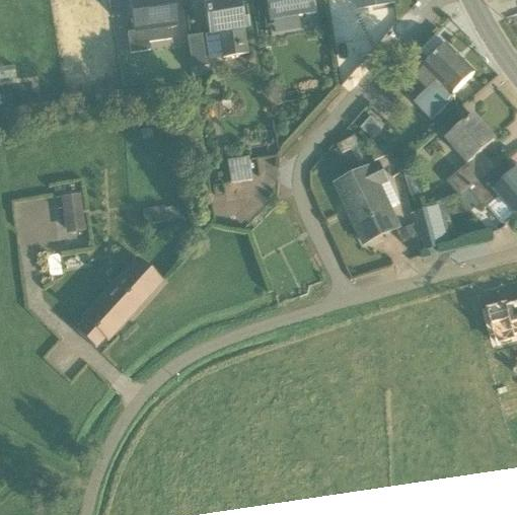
[(178,25),(174,0),(131,0),(137,43),(173,38),(171,26),(178,25)]
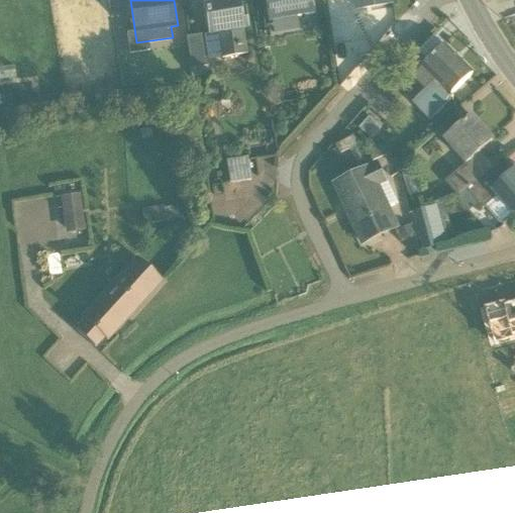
[(240,9),(239,0),(204,0),(209,31),(205,32),(208,58),(246,53),(243,29),(247,28),(244,8),(240,9)]
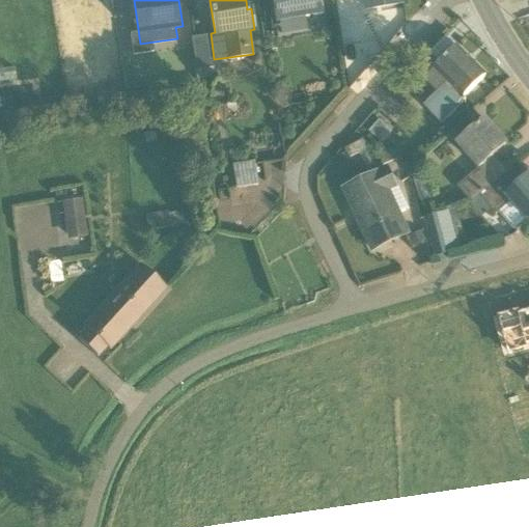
[(326,12),(324,0),(275,0),(279,33),(309,29),(308,15),(326,12)]
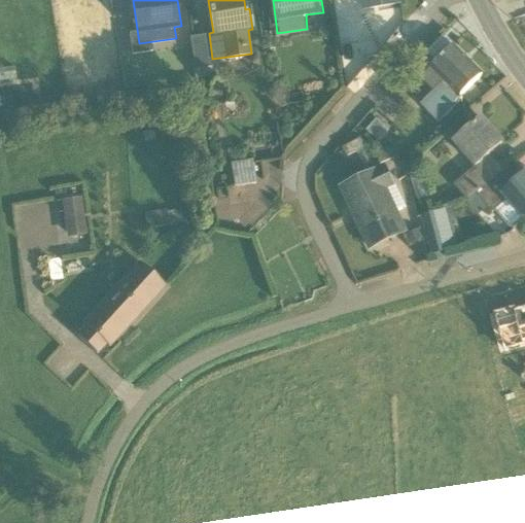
[(451,42),(444,34),(427,50),(435,58),(451,42)]
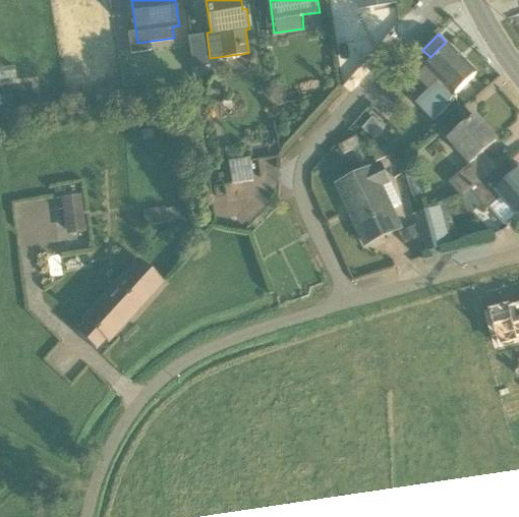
[(455,94),(477,72),(449,43),(426,64),(441,78),(416,101),(434,119),(458,96),(455,94)]
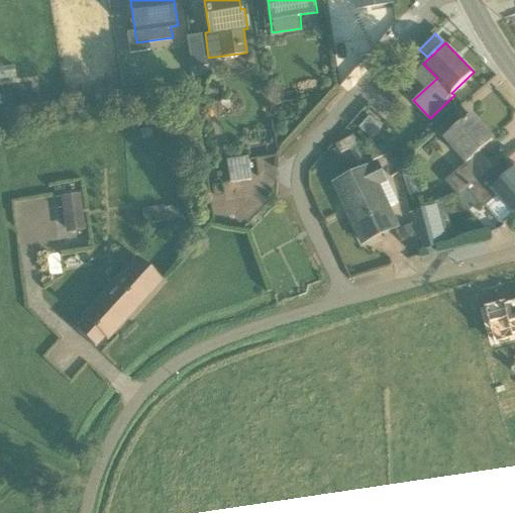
[(15,63),(0,65),(0,77),(16,75),(15,63)]
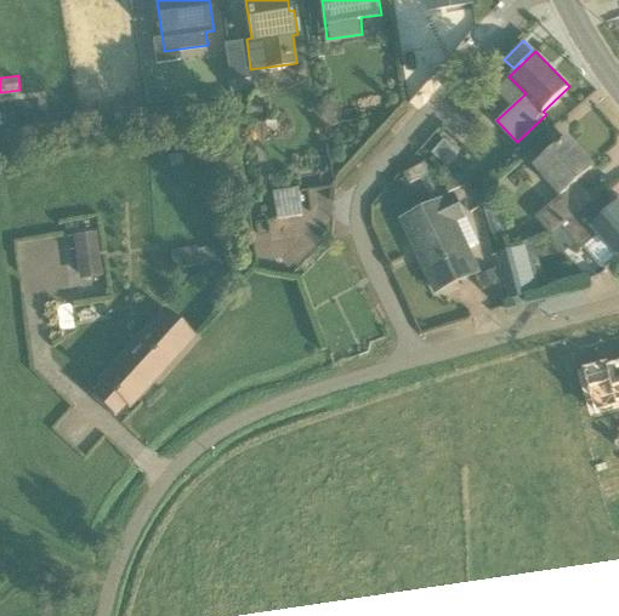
[(460,150),(446,138),(435,150),(449,164),(460,150)]
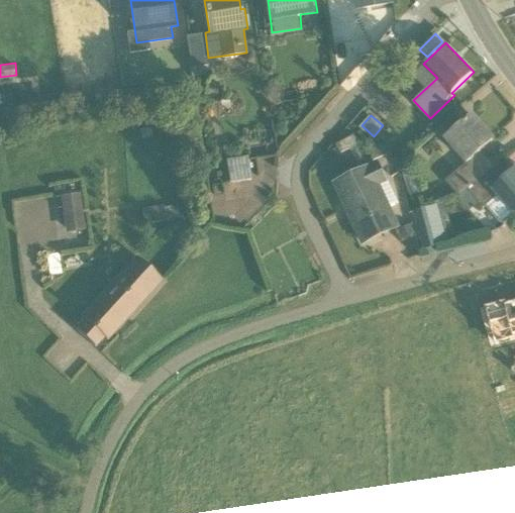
[(493,139),(472,115),(444,138),(466,163),(446,180),(462,194),(493,168),(479,151),(493,139)]
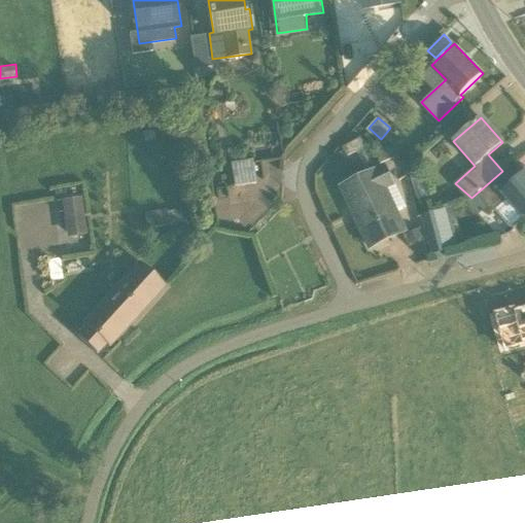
[(362,137),(344,146),(349,154),(356,150),(363,164),(374,159),(362,137)]
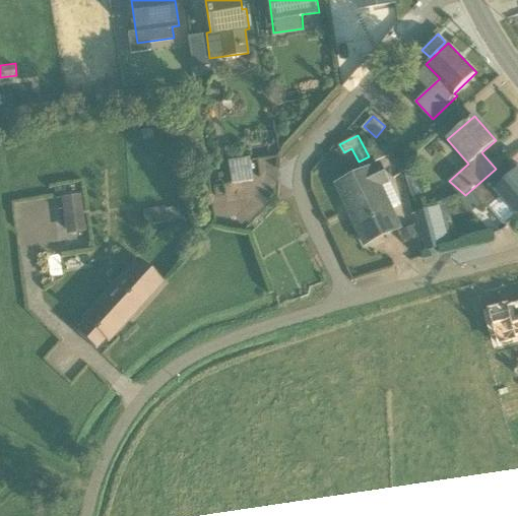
[(410,194),(425,191),(414,151),(402,160),(410,194)]
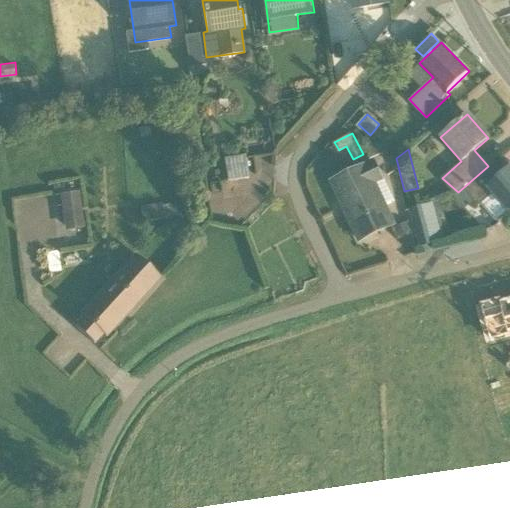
[(249,176),(246,153),(223,156),(226,179),(249,176)]
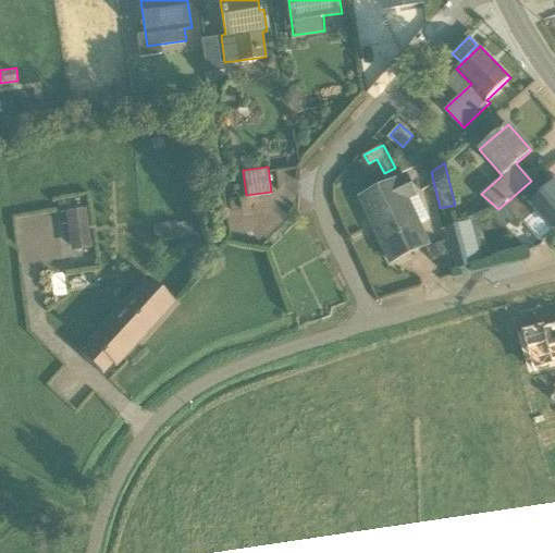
[(407,176),(364,197),(392,260),(430,243),(420,221),(430,217),(418,192),(415,194),(407,176)]
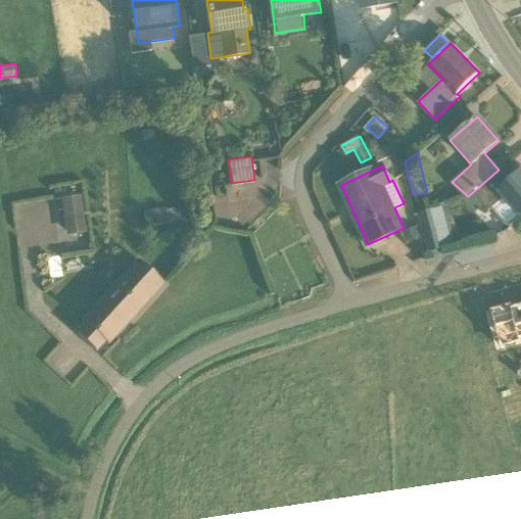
[(489,208),(492,205),(509,225),(520,213),(520,172),(511,182),(509,180),(499,170),(468,196),(465,199),(472,207),(476,204),(480,208),(485,204),(489,208)]
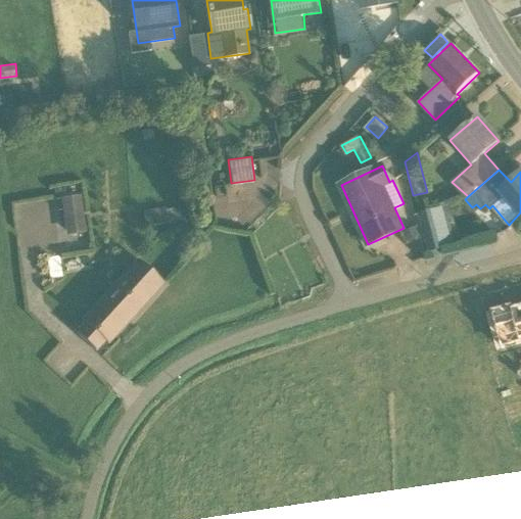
[(66,234),(87,232),(81,194),(61,196),(66,234)]
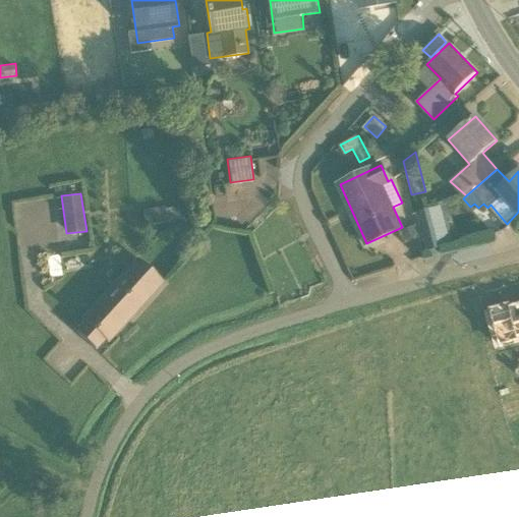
[(455,244),(444,204),(417,212),(428,251),(455,244)]
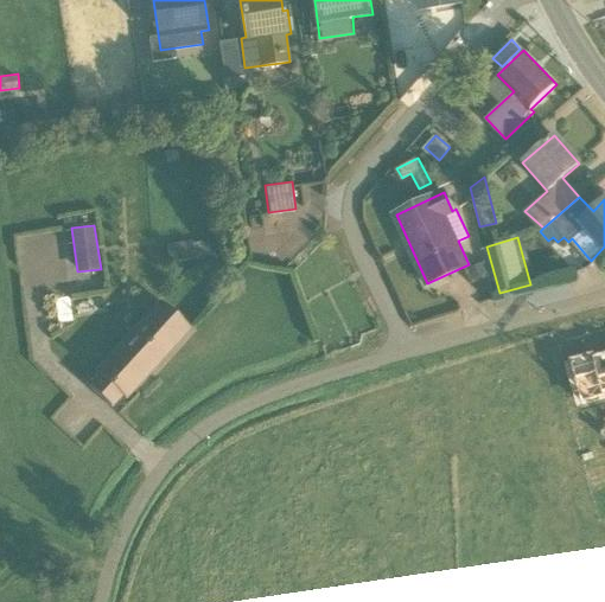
[(171,261),(211,253),(209,238),(192,241),(192,238),(167,243),(171,261)]
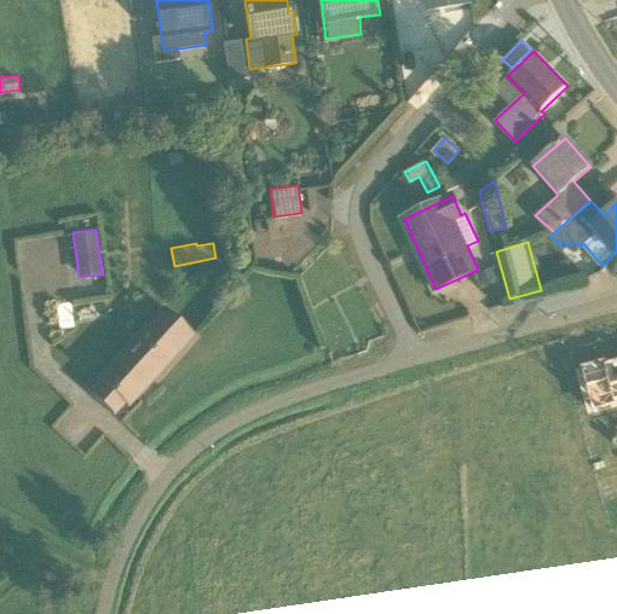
[(101,378),(90,391),(114,413),(125,403),(128,405),(194,334),(163,305),(98,376),(101,378)]
